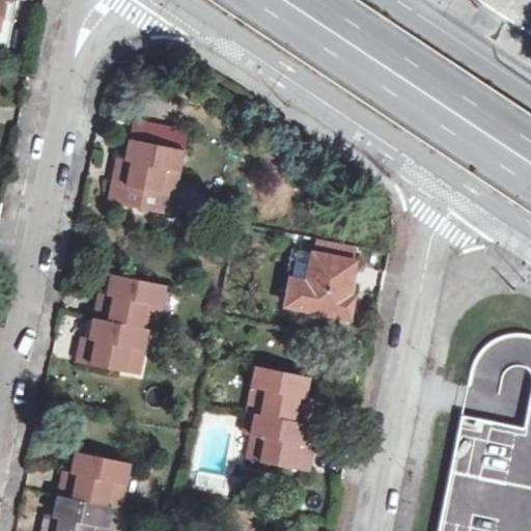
[(130,139),(185,150),(189,131),(135,120),(130,139)]
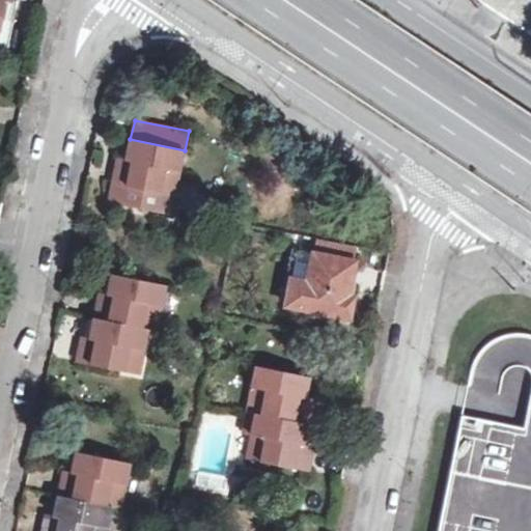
[(113,184),(110,203),(154,212),(158,192),(176,195),(185,150),(130,139),(127,160),(117,158),(113,184)]
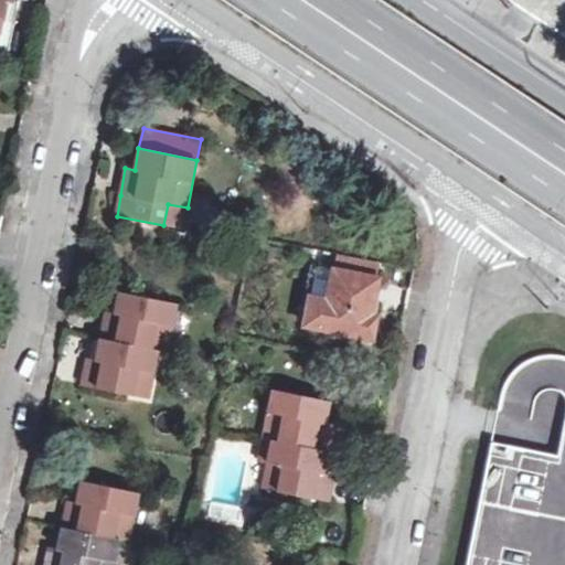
[(163,225),(190,231),(194,210),(188,208),(168,204),(163,225)]
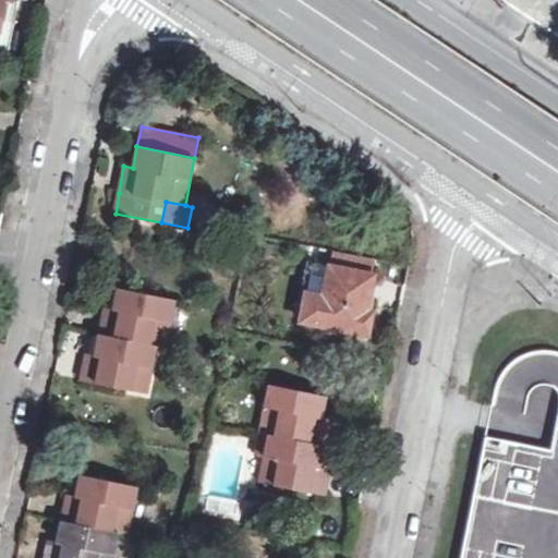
[(217,255),(220,241),(206,238),(203,252),(213,254),(217,255)]
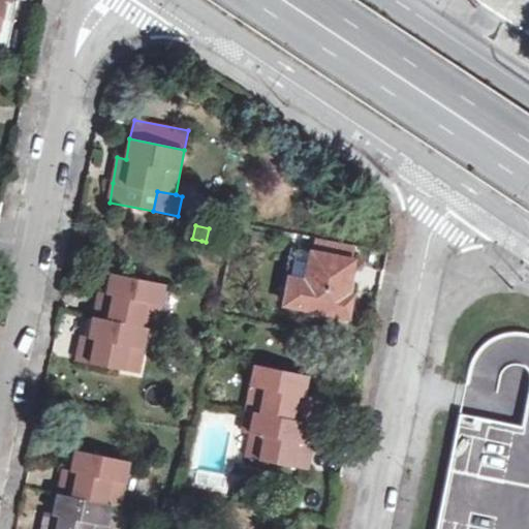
[(192,239),(189,252),(198,254),(201,241),(192,239)]
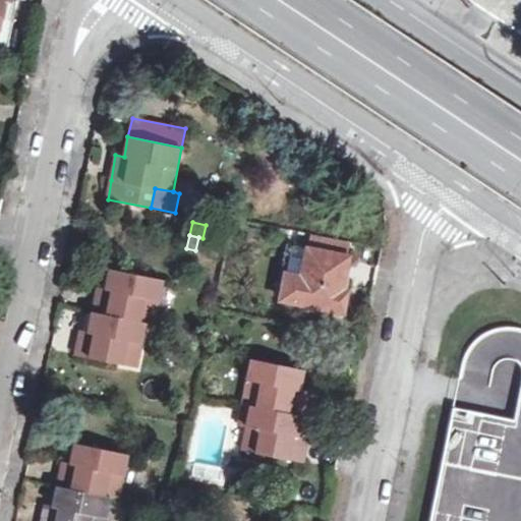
[(292,245),(282,299),(338,310),(349,256),(292,245)]
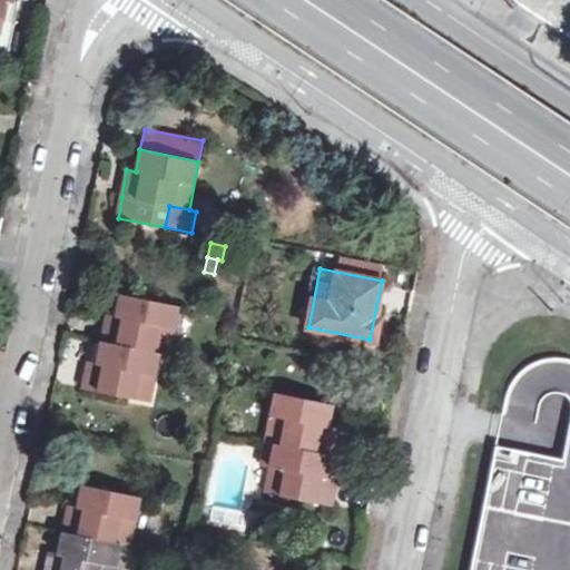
[(101,342),(160,353),(170,354),(179,306),(120,295),(116,316),(107,315),(101,342)]
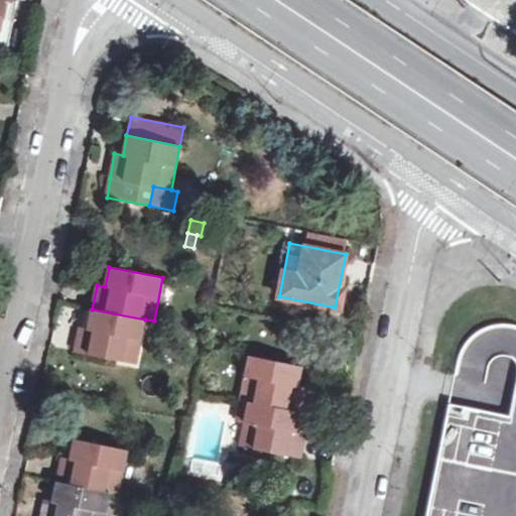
[(137,363),(145,319),(92,309),(88,330),(80,328),(75,352),(89,354),(137,363)]
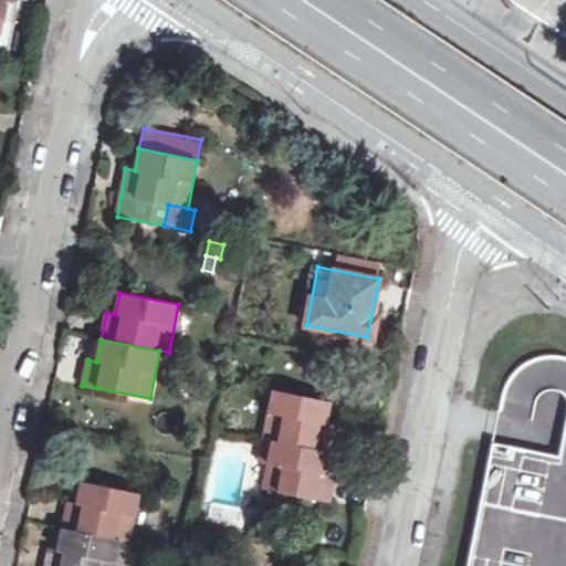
[(331,452),(336,425),(327,422),(332,401),(273,389),(263,439),(273,440),(315,449),(331,452)]
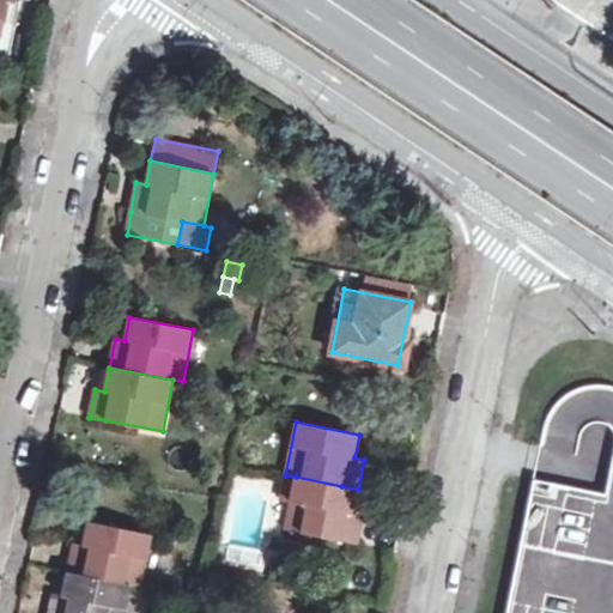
[(612,612),(612,457),(606,493),(583,490),(534,480),(516,568),(507,612),(612,612)]
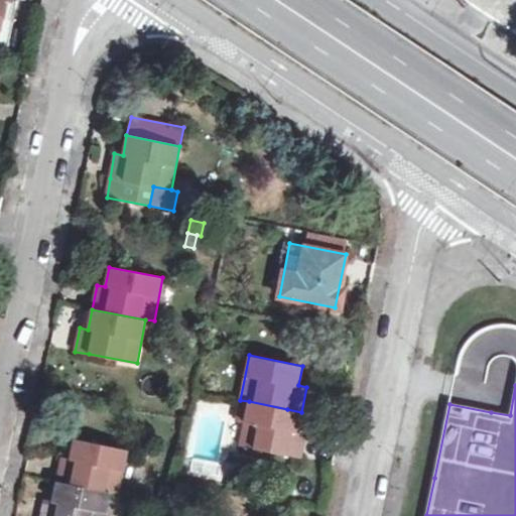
[(300,458),(305,433),(297,432),(301,412),(287,409),(249,401),(240,400),(236,420),(245,422),(240,445),(300,458)]
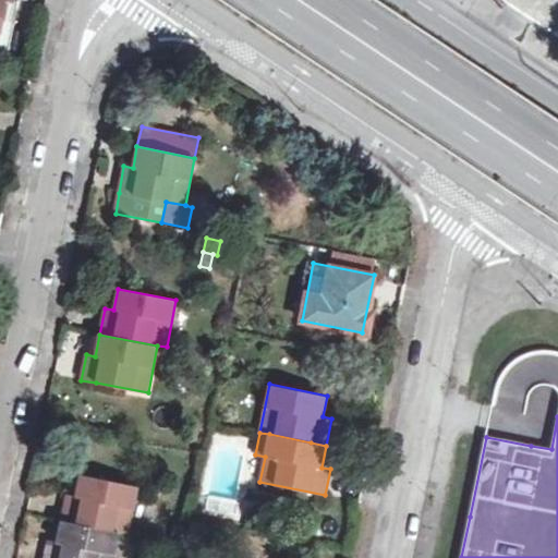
[(81,475),(76,496),(68,494),(62,521),(119,533),(128,534),(137,486),(81,475)]
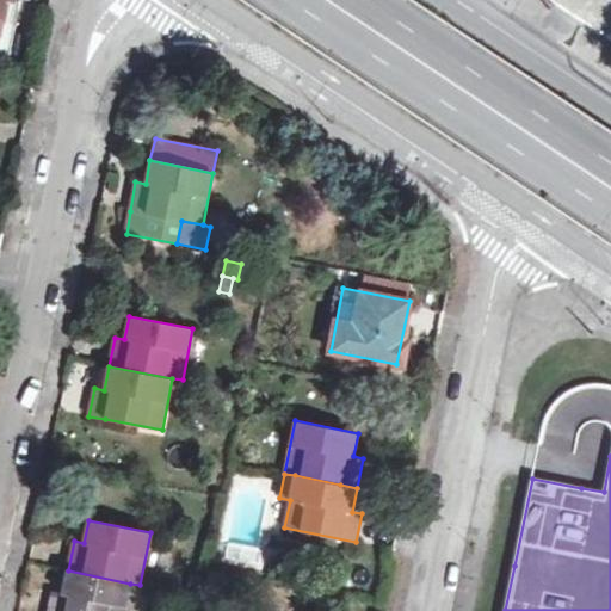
[(124,610),(130,584),(68,571),(63,594),(53,592),(48,610),(124,610)]
